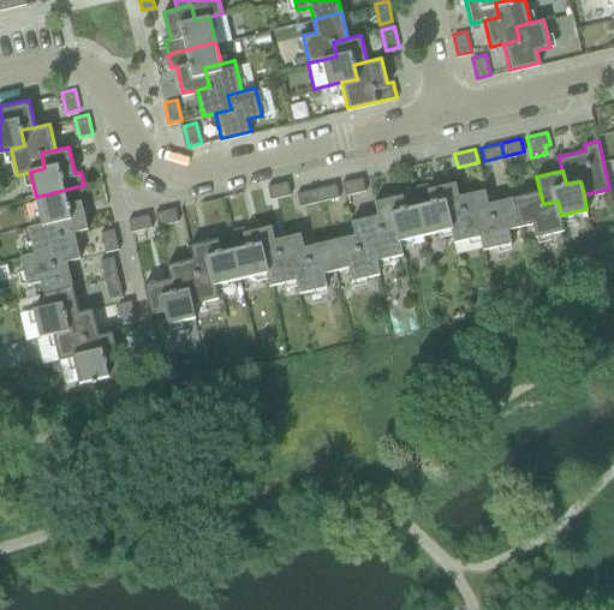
[(363,175),(343,180),(345,193),(365,189),(363,175)]
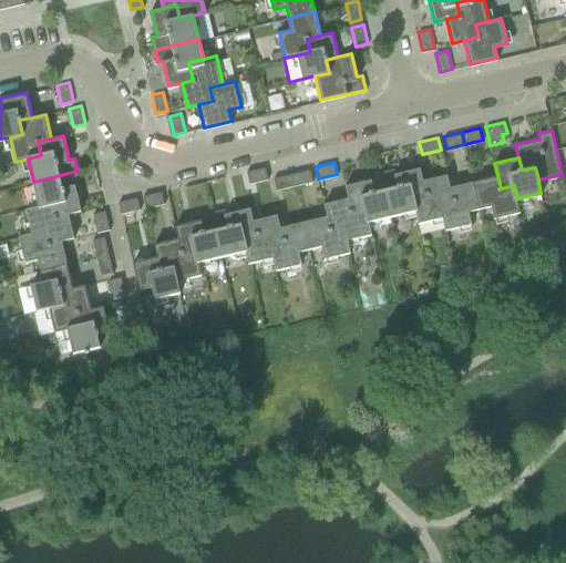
[(268,177),(265,165),(246,170),(249,182),(268,177)]
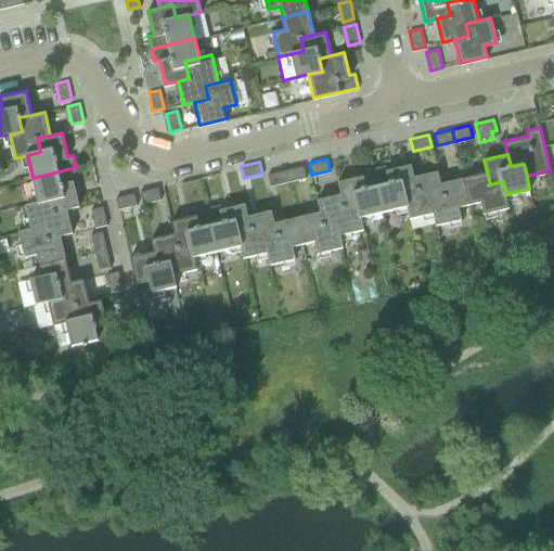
[(285,168),(288,180),(306,176),(304,164),(285,168)]
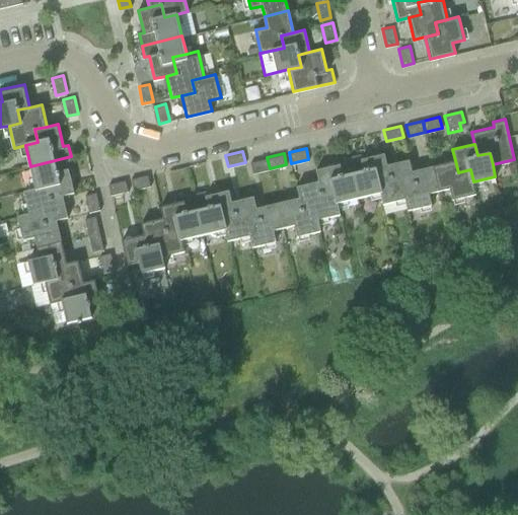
[(361,153),(349,156),(359,197),(380,192),(377,179),(389,176),(386,164),(384,153),(362,158),(361,153)]
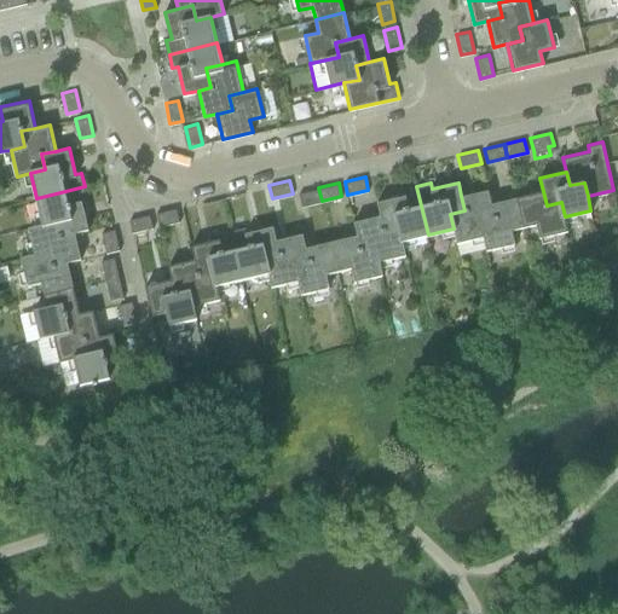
[(36,198),(42,225),(57,221),(61,235),(74,232),(88,229),(82,202),(87,201),(85,186),(36,198)]
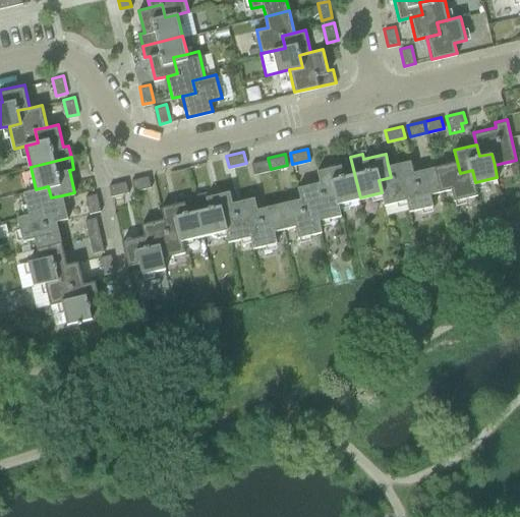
[(318,169),(320,181),(323,193),(335,190),(338,203),(360,197),(350,157),(339,159),(340,164),(318,169)]
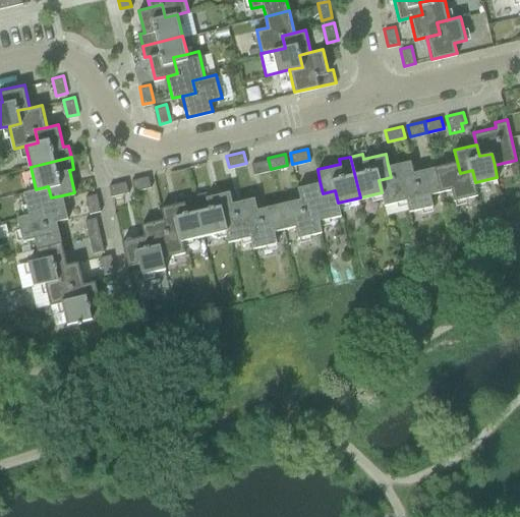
[(271,169),(268,158),(251,162),(253,173),(271,169)]
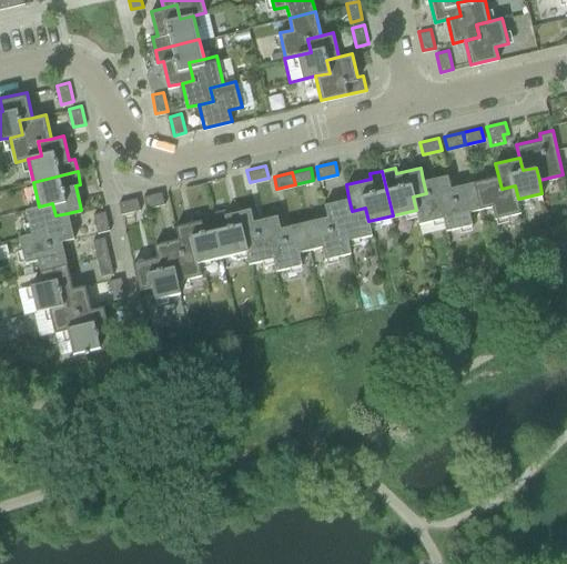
[(447,174),(423,180),(426,193),(413,197),(416,210),(419,222),(444,217),(441,203),(454,200),(451,187),(447,174)]
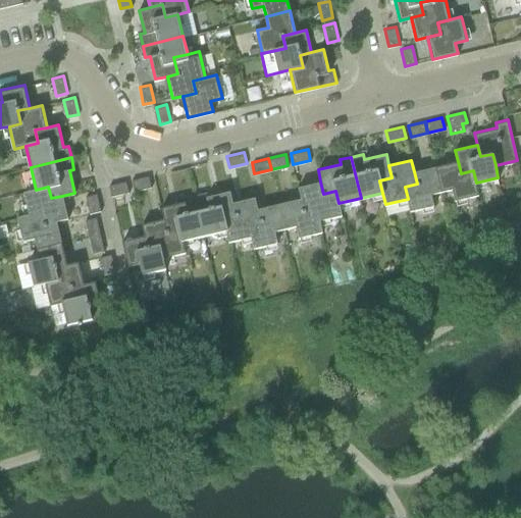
[(458,161),(435,166),(441,191),(452,188),(455,200),(478,194),(476,183),(473,170),(461,173),(458,161)]
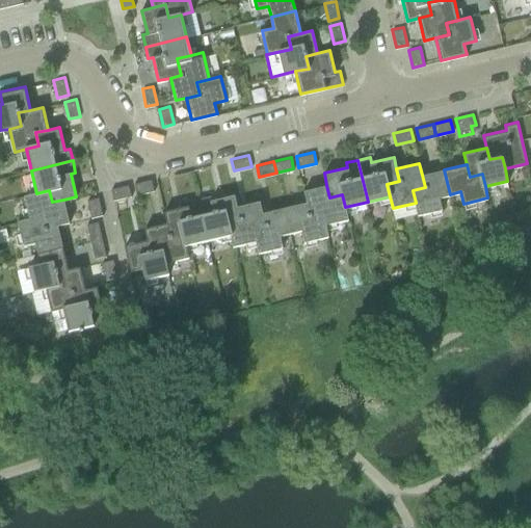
[(444,169),(422,175),(425,187),(413,190),(416,203),(418,214),(442,209),(440,196),(450,194),(444,169)]
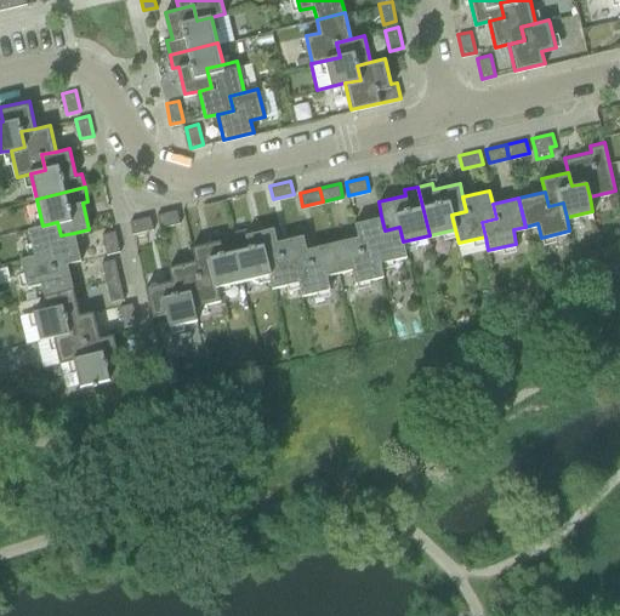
[(177,207),(157,212),(159,226),(180,221),(177,207)]
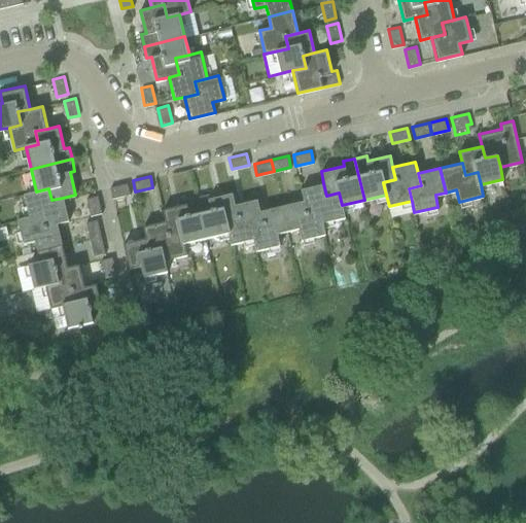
[(113,198),(130,194),(128,182),(110,186),(113,198)]
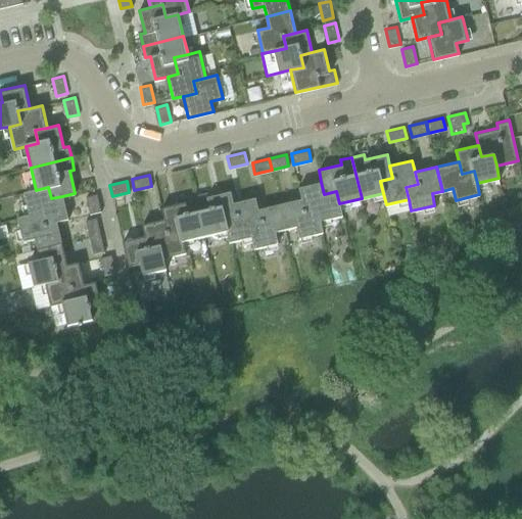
[(298,187),(301,199),(304,210),(317,207),(320,220),(342,215),(339,203),(336,191),(324,194),(321,182),(298,187)]
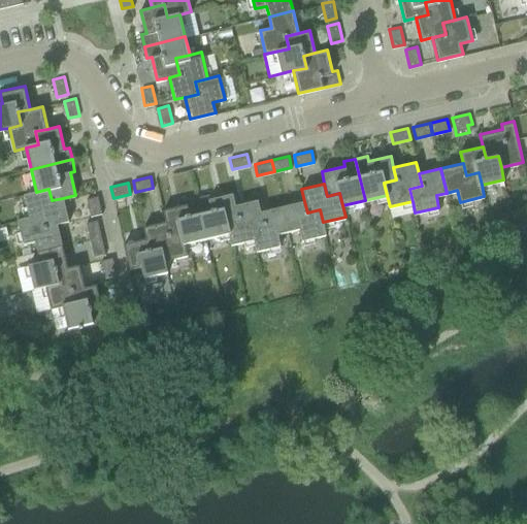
[(25,194),(30,217),(42,214),(44,226),(57,223),(69,221),(63,198),(52,200),(48,189),(36,192),(25,194)]
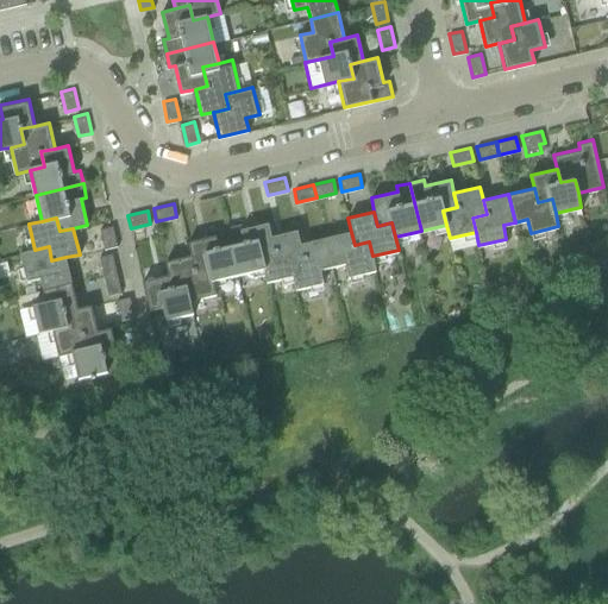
[(240,222),(227,226),(238,274),(263,268),(261,253),(275,250),(271,237),(268,222),(243,228),(240,222)]
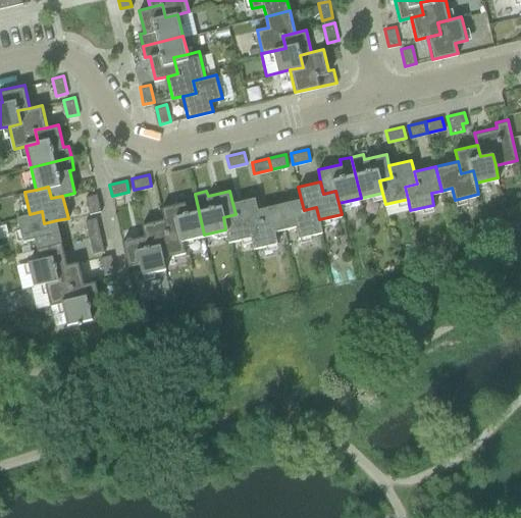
[(90,212),(101,210),(97,193),(86,195),(90,212)]
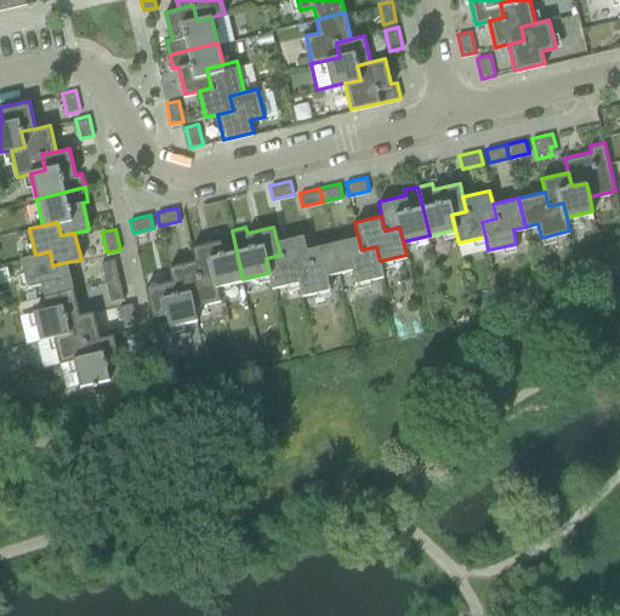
[(193,246),(195,260),(199,274),(214,271),(217,285),(243,279),(232,231),(217,234),(220,240),(193,246)]
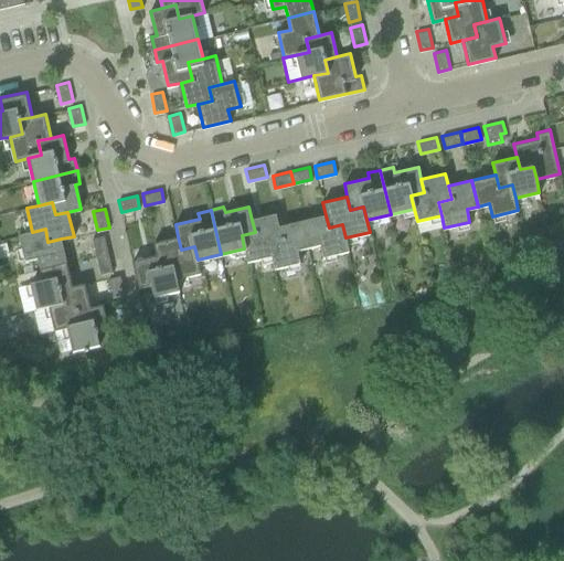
[(276,213),(252,220),(255,232),(242,235),(244,249),(247,261),(272,255),(268,242),(282,239),(278,226),(276,213)]
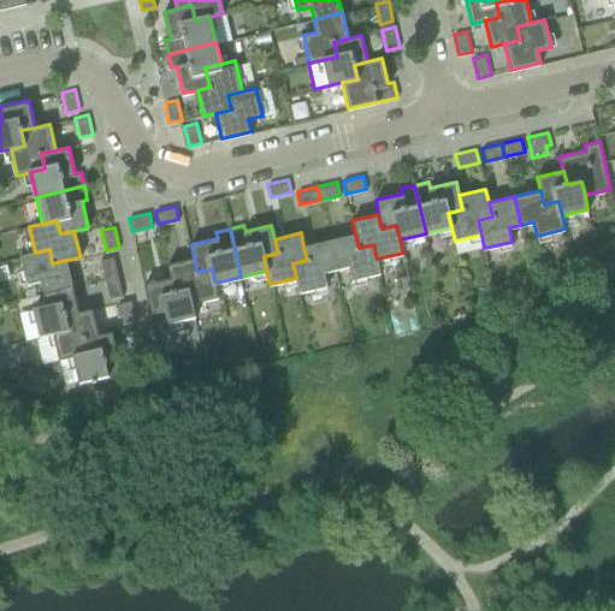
[(355,235),(330,241),(336,268),(349,266),(353,279),(380,273),(377,259),(373,244),(359,248),(355,235)]
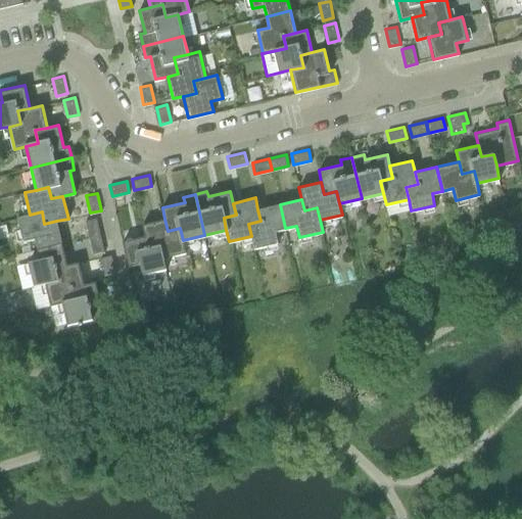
[(280,204),(257,209),(261,221),(248,224),(251,236),(254,247),(278,242),(275,231),(285,228),(280,204)]
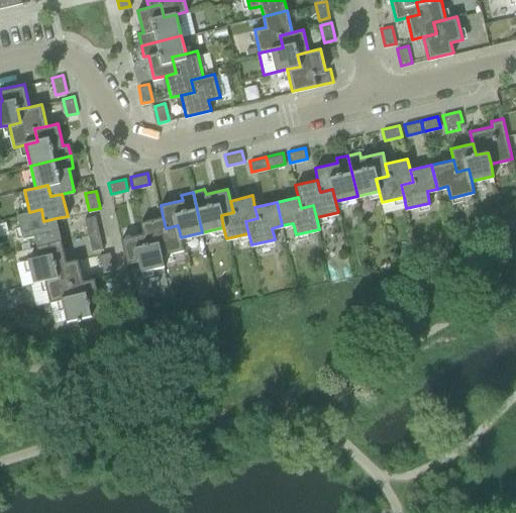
[(34,235),(37,245),(61,239),(56,218),(43,221),(41,209),(29,212),(18,215),(23,238),(34,235)]
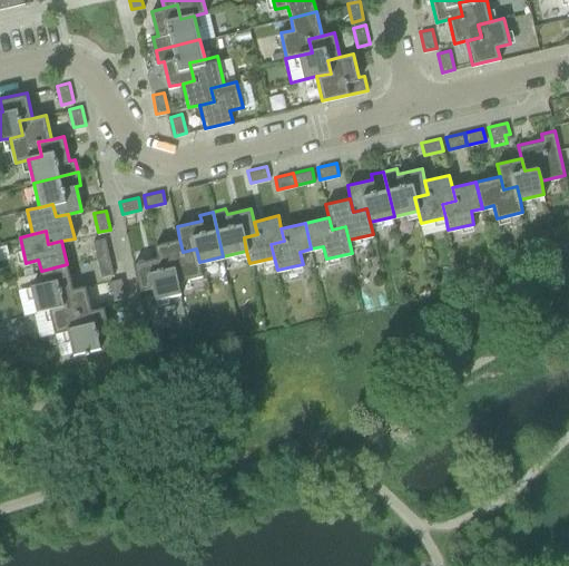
[(97,257),(109,254),(105,236),(92,240),(97,257)]
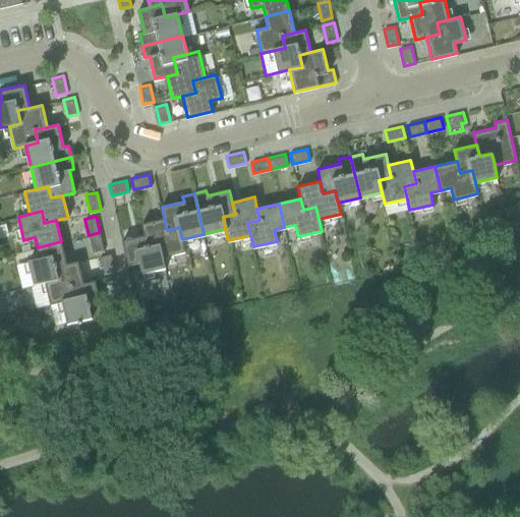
[(164,218),(142,223),(145,234),(148,246),(160,244),(162,255),(185,250),(182,239),(179,227),(167,230),(164,218)]
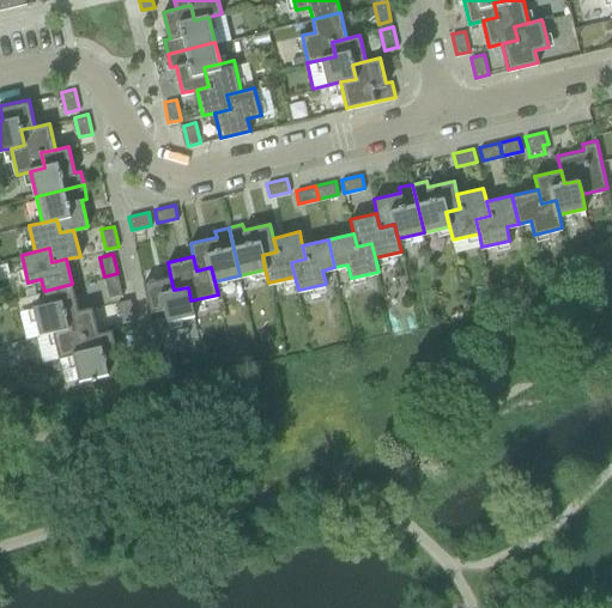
[(117,273),(104,277),(109,296),(122,293),(117,273)]
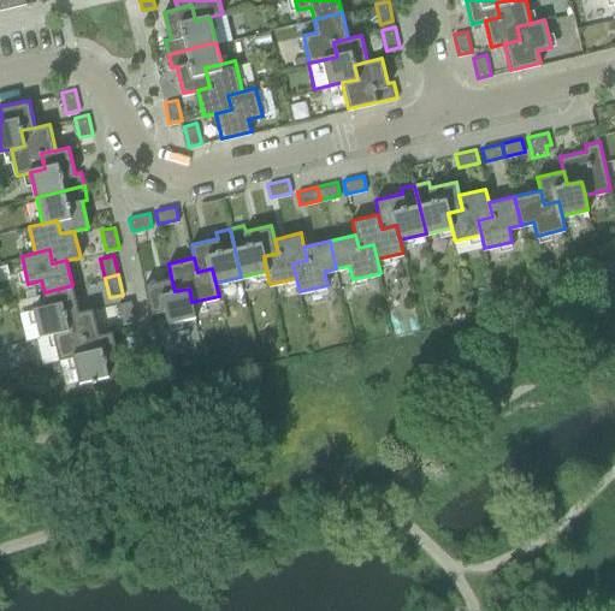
[(171,277),(145,283),(152,313),(165,309),(169,322),(191,318),(195,316),(191,302),(189,289),(175,291),(171,277)]
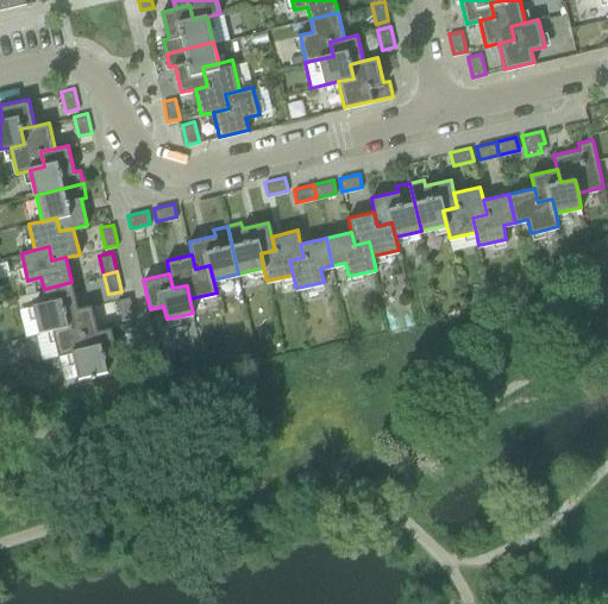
[(41,333),(54,329),(68,326),(64,312),(77,308),(71,282),(44,289),(46,302),(33,304),(41,333)]
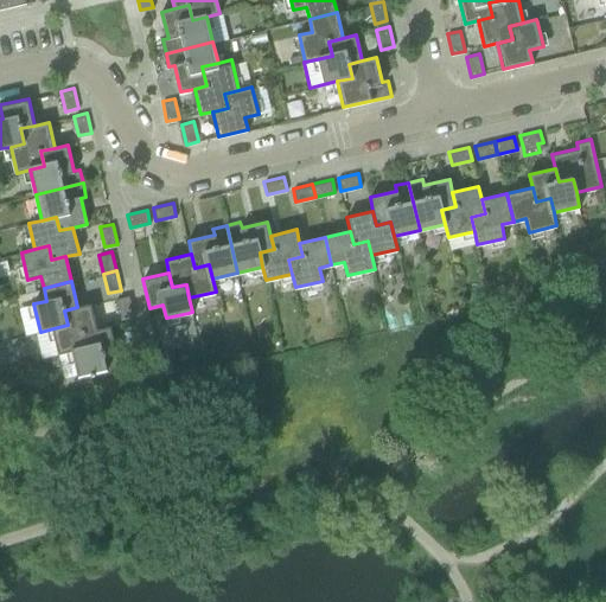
[(129,294),(122,296),(116,298),(121,318),(134,314),(129,294)]
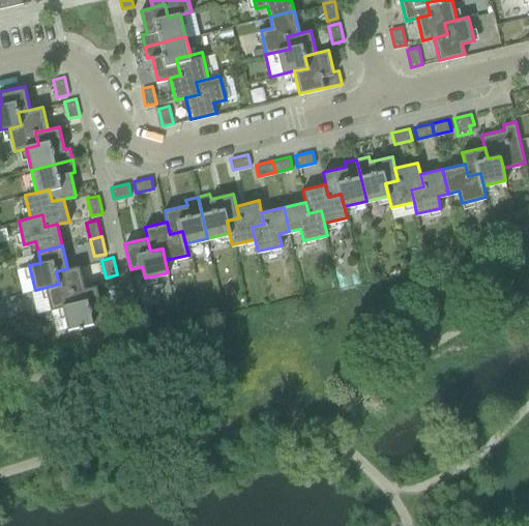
[(52,310),(63,308),(76,304),(72,291),(85,288),(80,265),(67,268),(56,271),(59,284),(47,287),(52,310)]
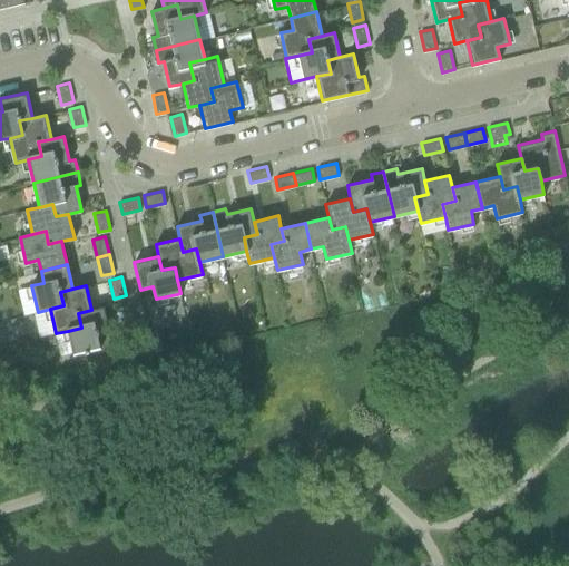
[(81,328),(68,331),(74,354),(118,343),(116,330),(109,331),(104,306),(91,310),(78,313),(81,328)]
